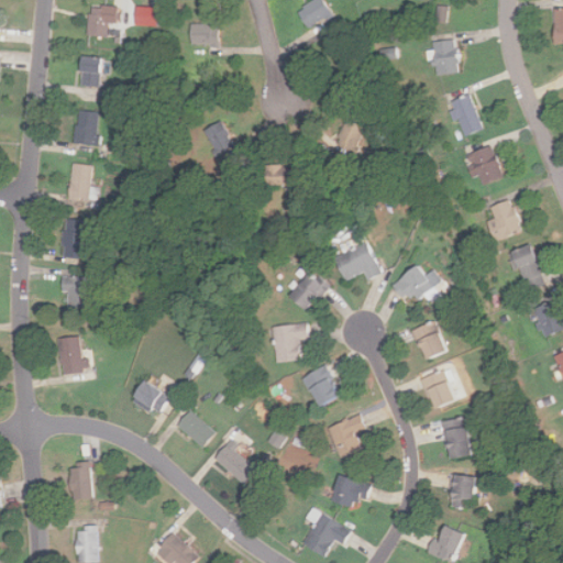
[(313,0),(298,10),(310,29),(333,13),(323,0),(313,0)]
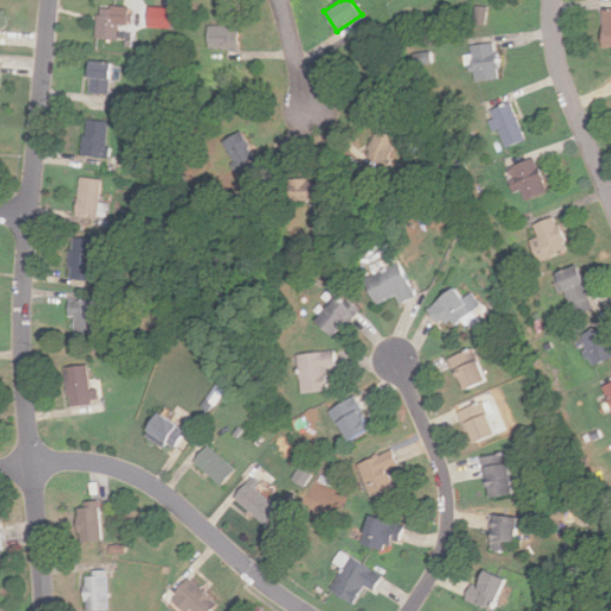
[(104,4),(100,39),(121,41),(123,22),(133,23),(135,6),(104,4)]
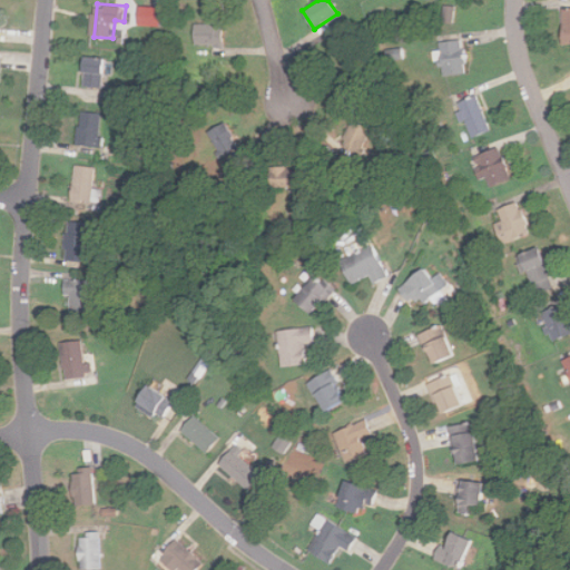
[(163,8),(141,7),(141,26),(163,27),(163,8)]
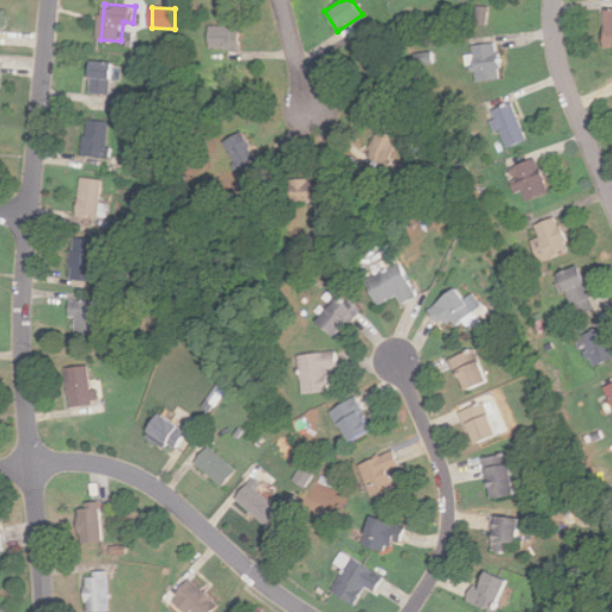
[(239,26),(208,26),(208,48),(239,48),(239,26)]
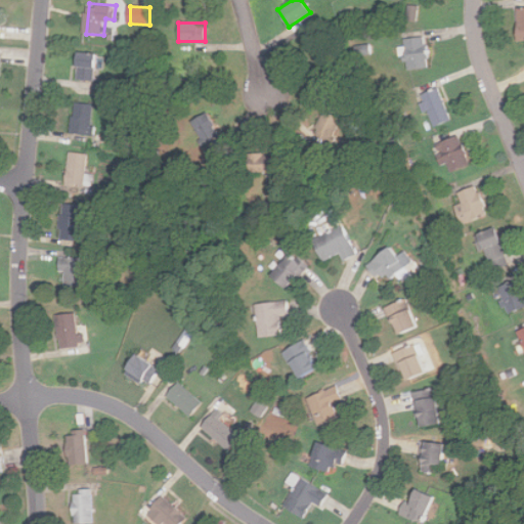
[(432,69),(432,39),(409,39),(409,69),(432,69)]
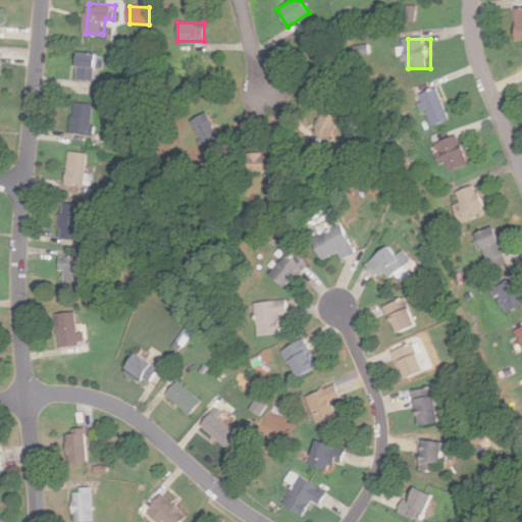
[(94,79),(94,51),(75,51),(75,79),(94,79)]
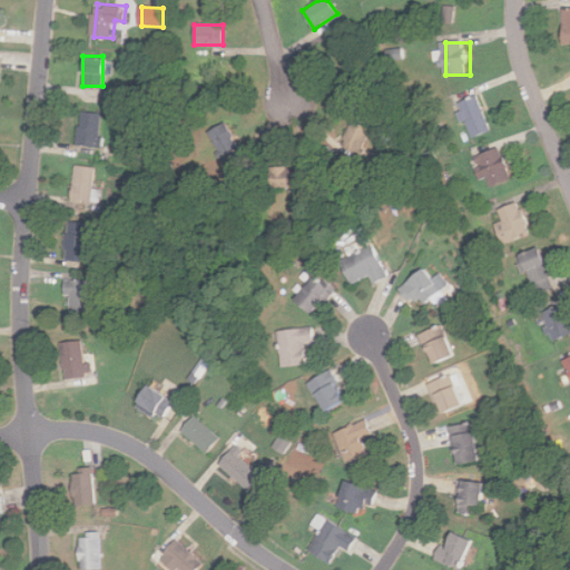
[(470,137),(490,130),(475,95),(457,102),(470,137)]
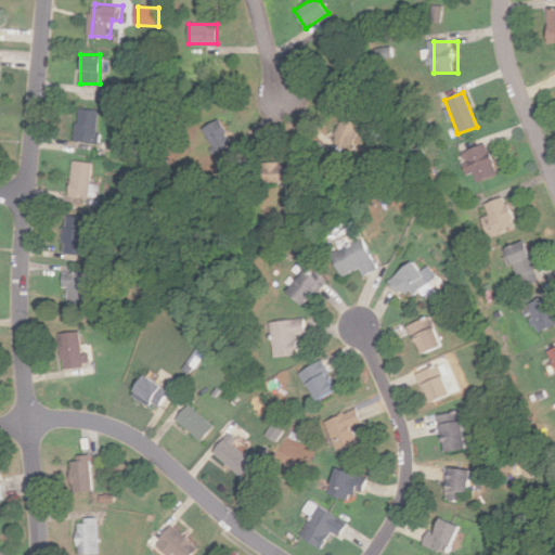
[(99,110),(76,108),(75,142),(98,143),(99,110)]
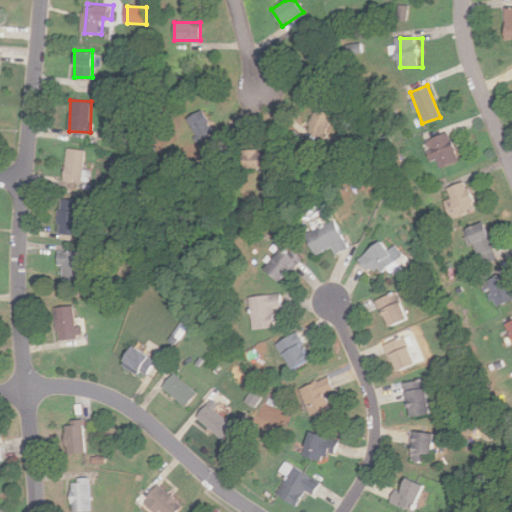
[(306,129),(323,138),(334,116),(316,108),(306,129)]
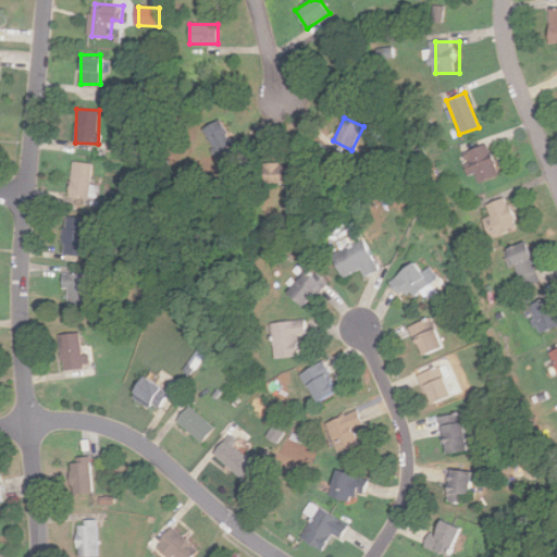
[(203,128),(217,152),(233,144),(220,120),(203,128)]
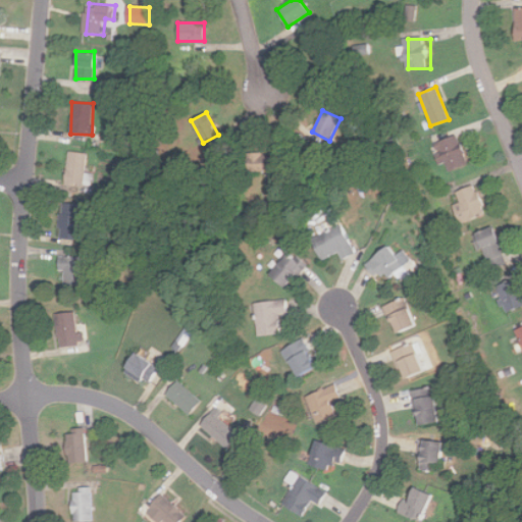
[(466,164),(457,135),(436,141),(446,170),(466,164)]
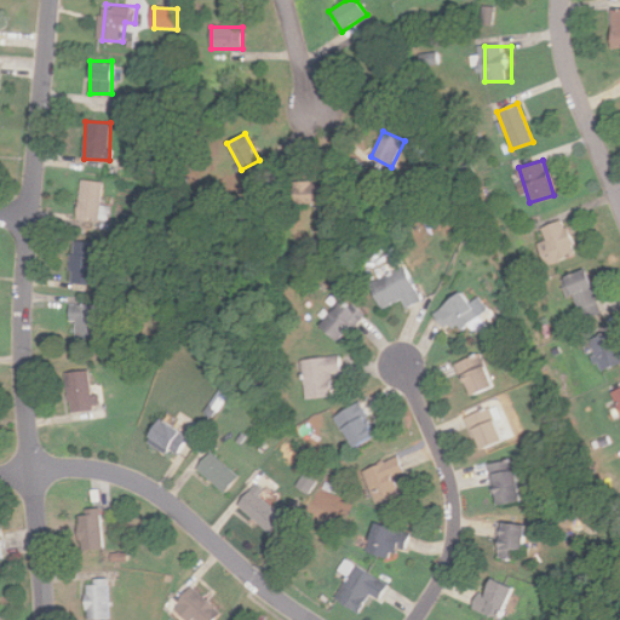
[(103,182),(81,179),(76,219),(98,222),(103,182)]
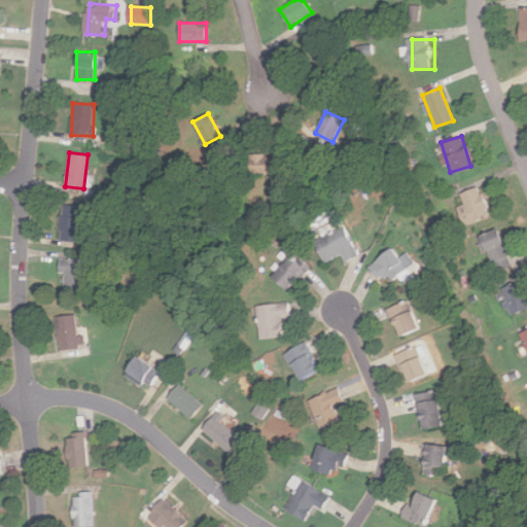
[(276,173),(276,154),(249,154),(249,173),(276,173)]
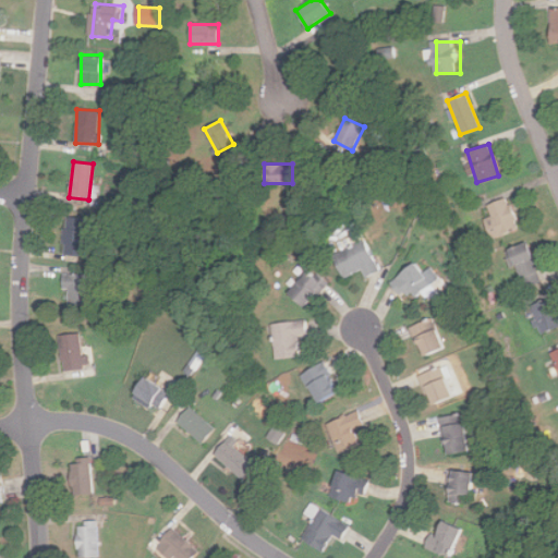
[(487,205),(492,216),(483,219),(492,239),(519,228),(506,197),(487,205)]
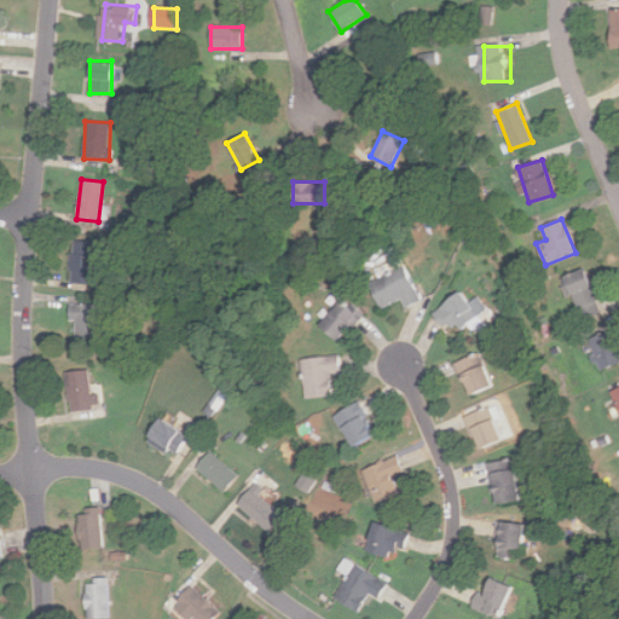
[(98,241),(71,241),(71,283),(98,283),(98,241)]
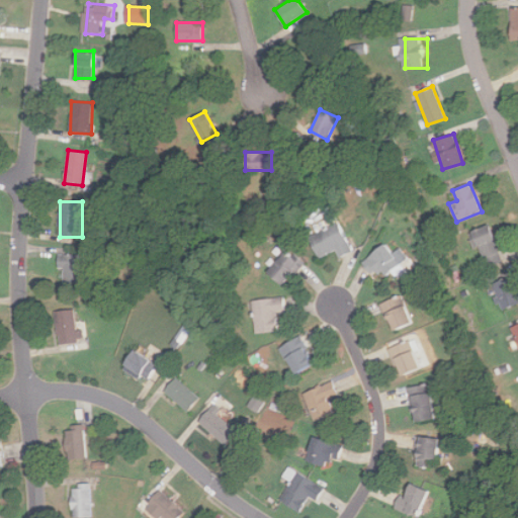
[(352,251),(339,223),(309,237),(319,257),(336,249),(340,256),(352,251)]
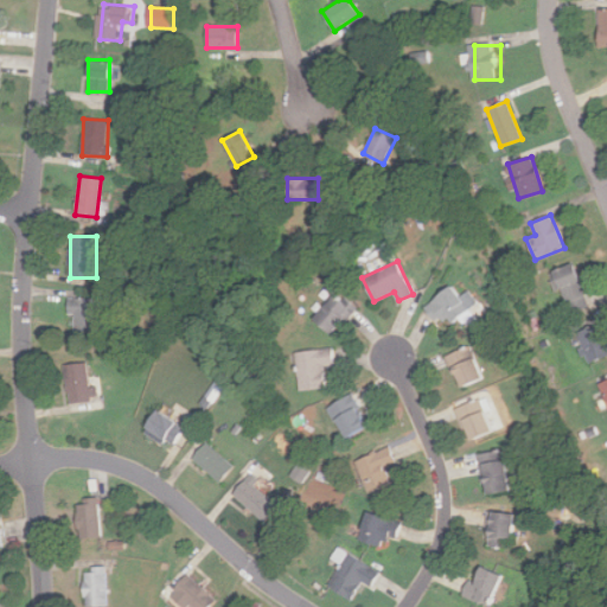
[(555,269),(567,313),(587,308),(575,264),(555,269)]
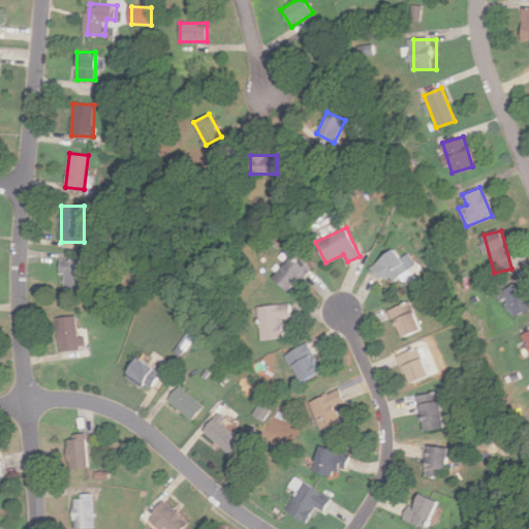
[(369,269),(381,281),(387,275),(395,282),(409,268),(391,248),(369,269)]
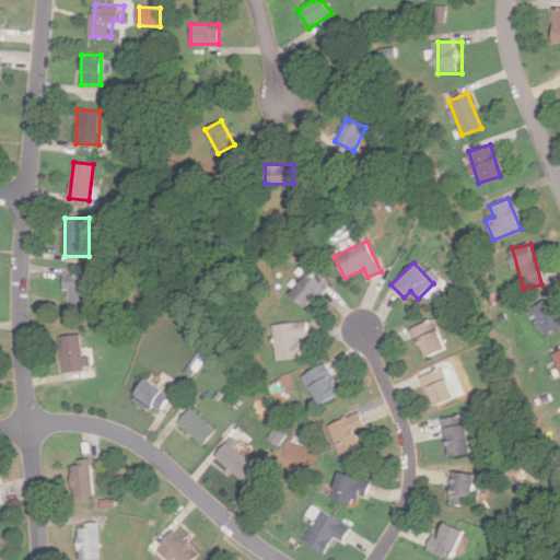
[(289,293),(306,308),(327,284),(310,269),(289,293)]
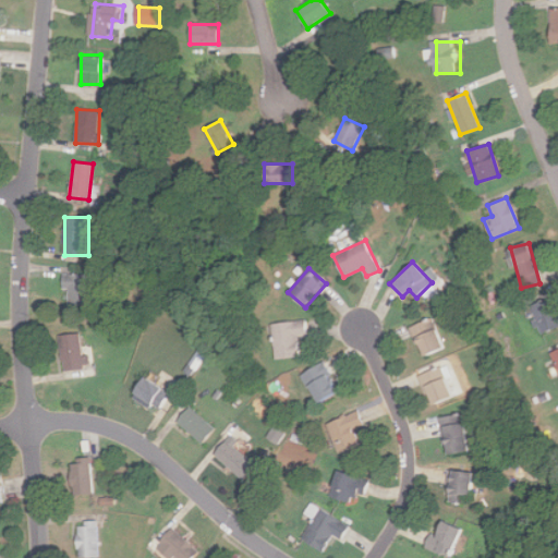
[(91,274),(64,274),(64,308),(91,308),(91,274)]
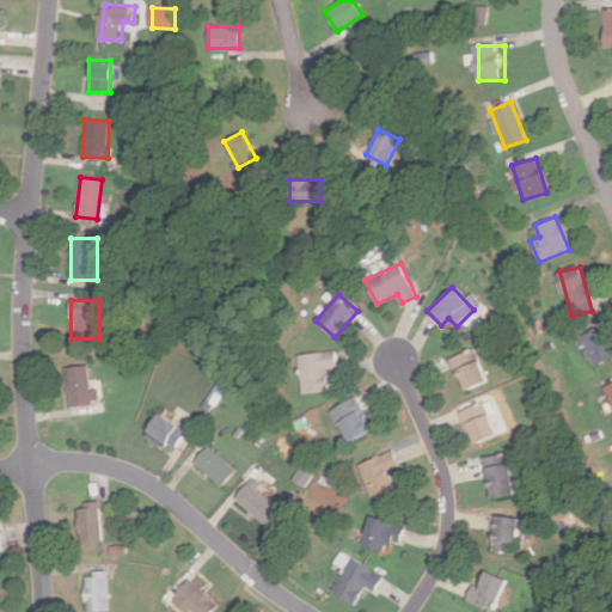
[(592,366),(611,360),(611,350),(606,328),(583,334),(592,366)]
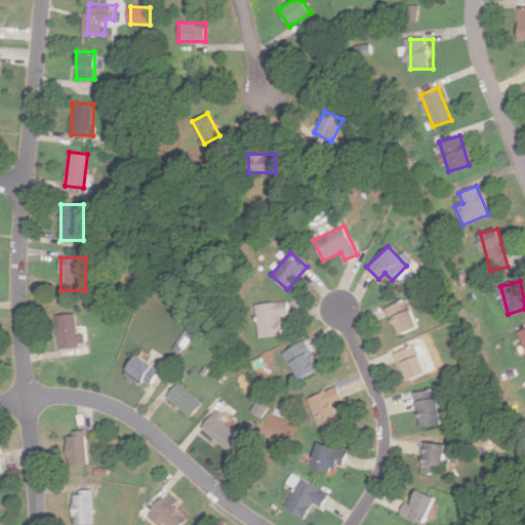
[(387,307),(397,335),(417,327),(406,298),(387,307)]
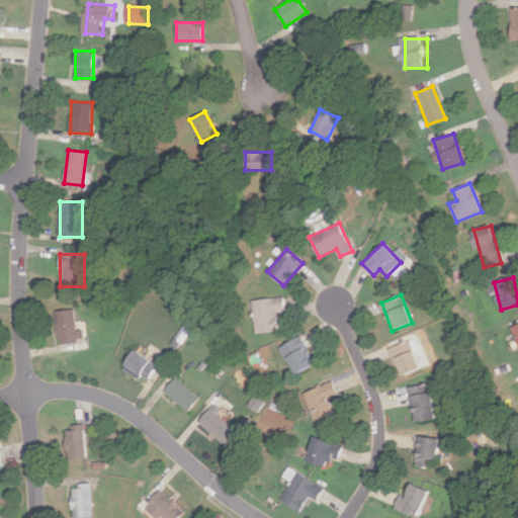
[(253,299),(255,332),(278,331),(277,312),(284,311),(283,297),(253,299)]
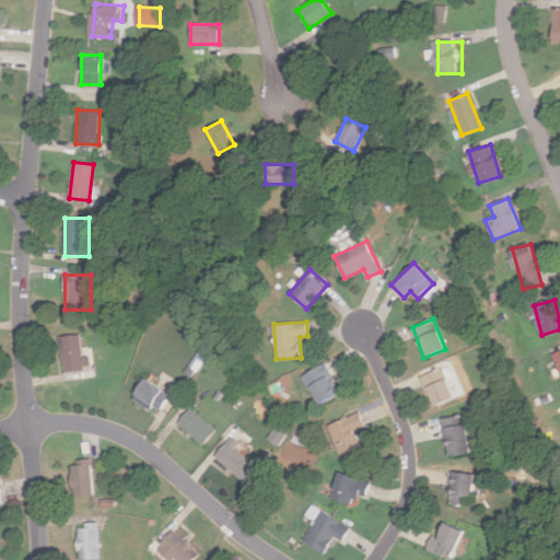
[(63,372),(83,370),(80,334),(60,336),(63,372)]
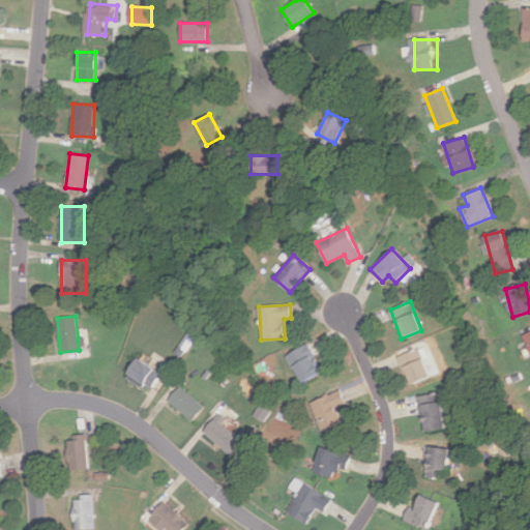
[(286,355),(301,383),(322,372),(306,343),(286,355)]
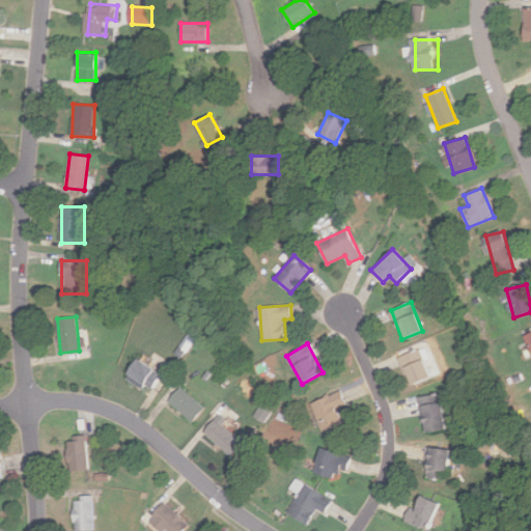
[(412,385),(431,375),(418,347),(398,357),(412,385)]
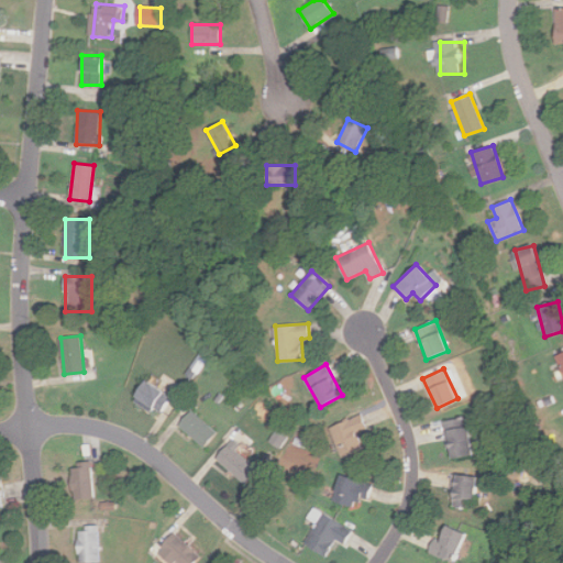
[(170,394),(143,379),(133,398),(161,412),(170,394)]
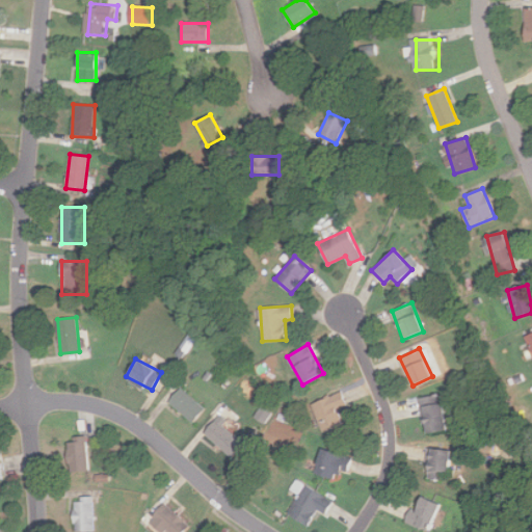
[(168,401),(190,422),(204,408),(181,387),(168,401)]
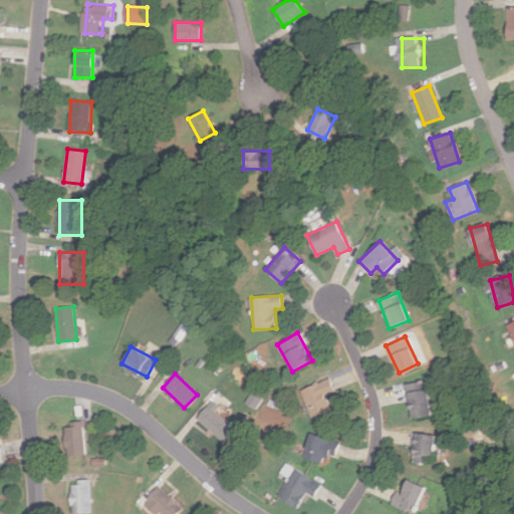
[(331,409),(326,395),(335,391),(329,377),(301,390),(312,417),(331,409)]
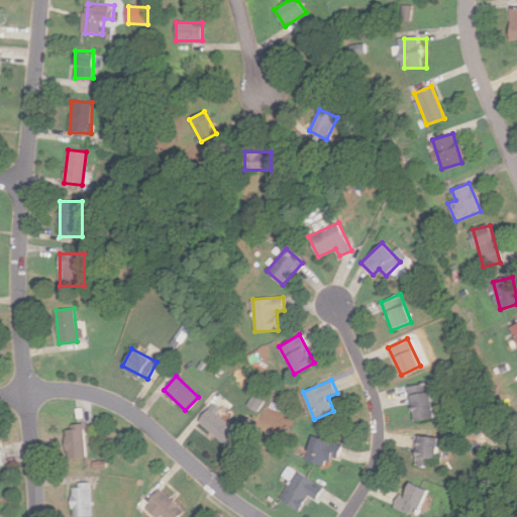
[(413,420),(435,416),(428,382),(406,387),(413,420)]
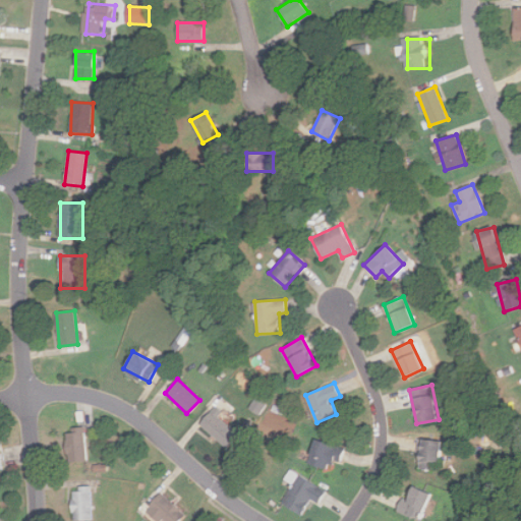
[(199,424),(226,447),(238,433),(219,417),(224,412),(216,405),(199,424)]
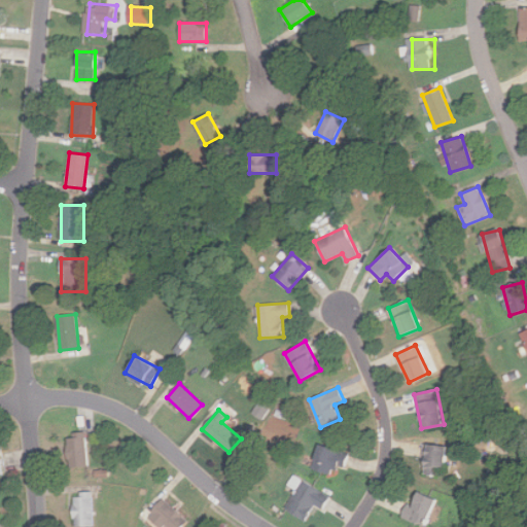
[(86,465),(86,432),(67,432),(67,465),(86,465)]
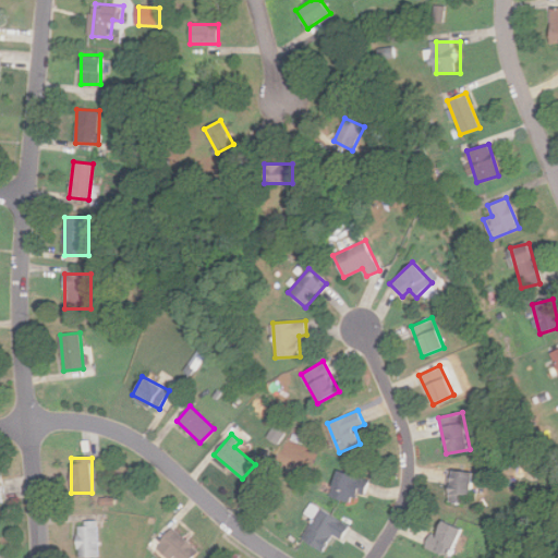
[(468,504),(472,472),(450,469),(446,501),(468,504)]
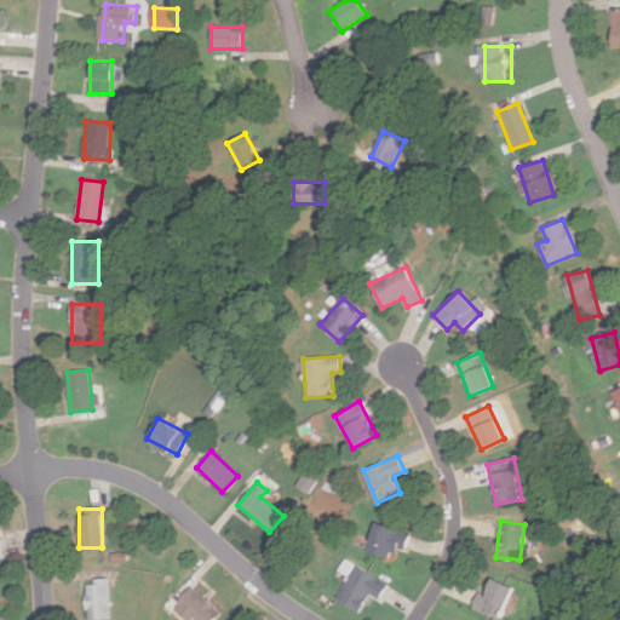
[(409,533),(374,522),(365,550),(400,561),(409,533)]
